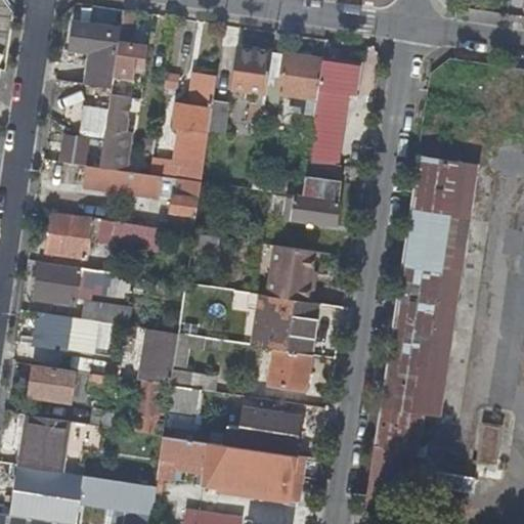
[(117,79),(113,78),(111,88),(111,93),(114,93),(111,113),(107,113),(103,136),(99,165),(126,169),(132,128),(128,127),(128,126),(123,125),(127,96),(131,96),(139,45),(133,44),(138,11),(123,9),(120,29),(118,42),(123,43),(117,79)]
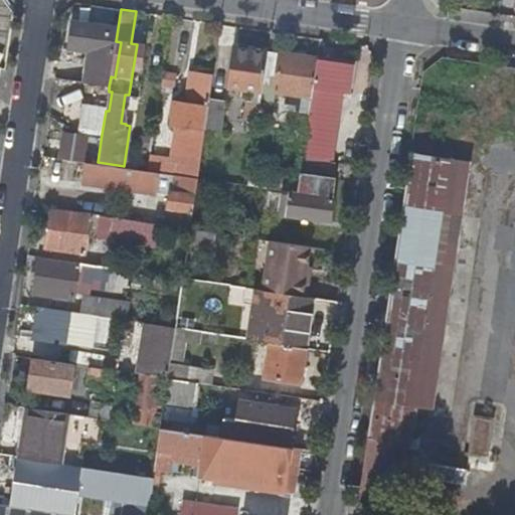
[(90,49),(84,82),(109,87),(111,76),(116,41),(118,28),(73,21),(69,45),(90,49)]
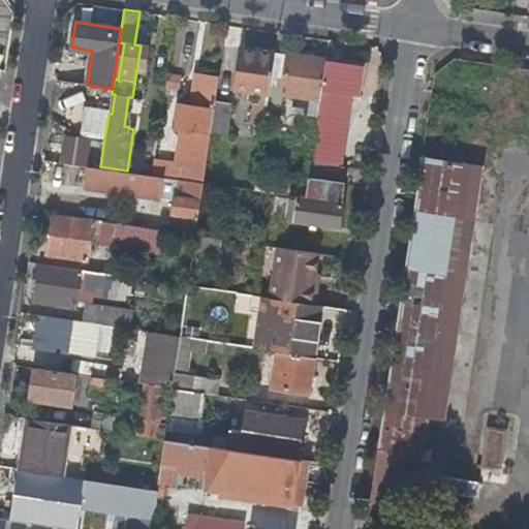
[(124,43),(119,42),(114,79),(118,80),(124,43)]
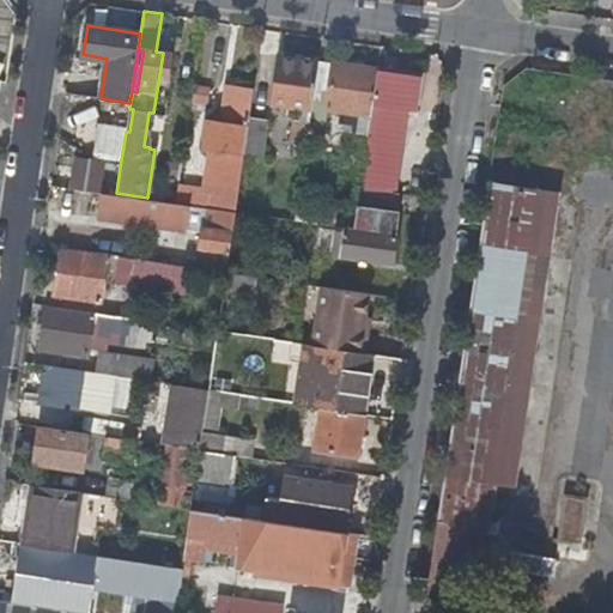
[(299,114),(310,116),(311,105),(319,61),(278,55),(271,101),(285,102),(285,104),(301,107),(299,114)]
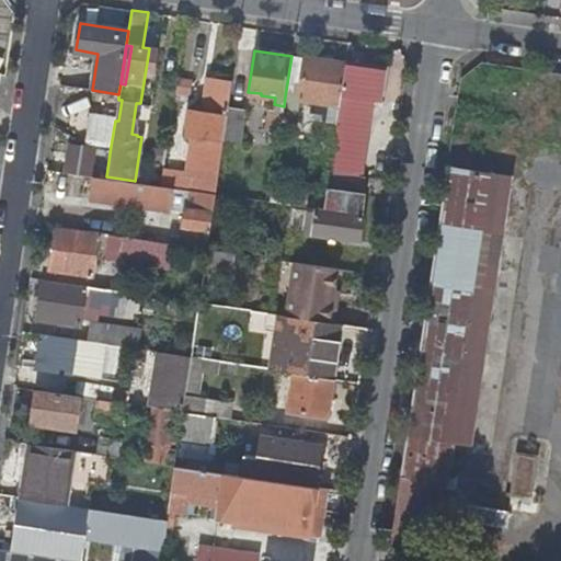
[(346,64),(292,56),(285,96),(311,101),(310,110),(323,112),(322,118),(338,121),(345,65),(346,64)]
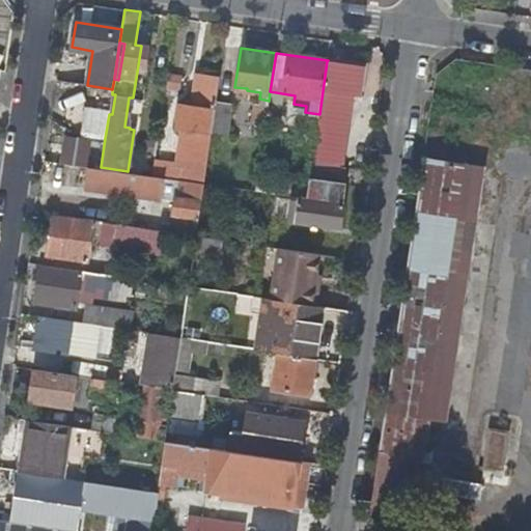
[(363,67),(327,61),(319,114),(309,182),(306,199),(343,204),(346,184),(342,183),(344,167),(339,166),(351,94),(358,96),(363,67)]
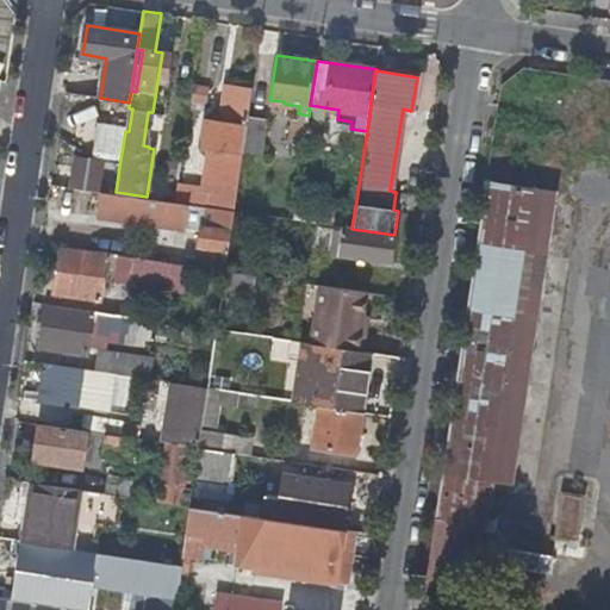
[(240,153),(242,154),(243,151),(248,117),(251,95),(228,92),(223,124),(205,122),(201,147),(221,150),(215,191),(178,186),(174,201),(180,203),(206,206),(234,211),(237,190),(234,188),(240,153)]
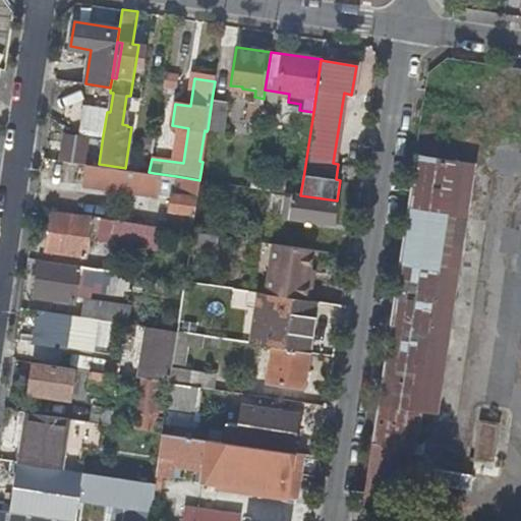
[(227,102),(212,100),(208,129),(222,131),(227,102)]
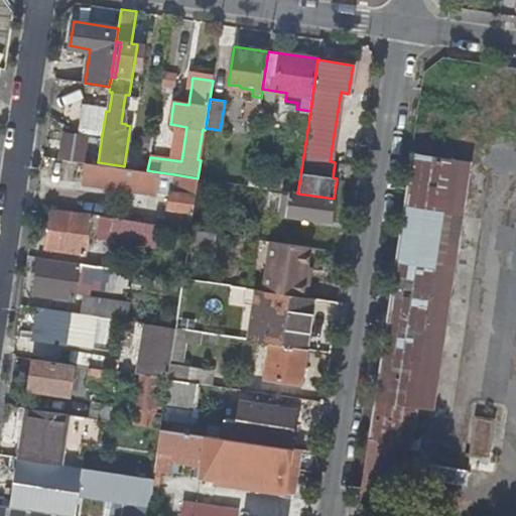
[(245,119),(257,121),(260,104),(248,102),(245,119)]
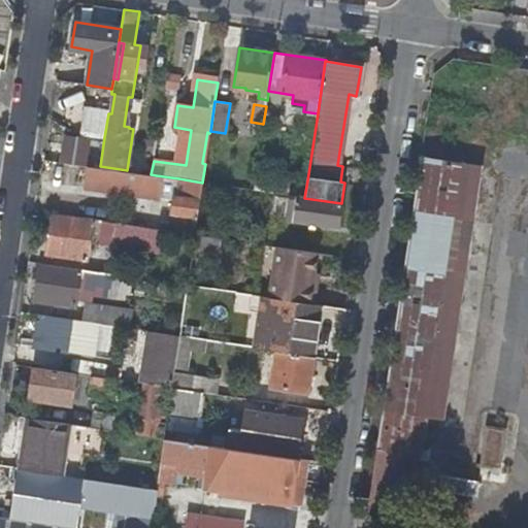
[(279,108),(266,106),(263,124),(276,126),(279,108)]
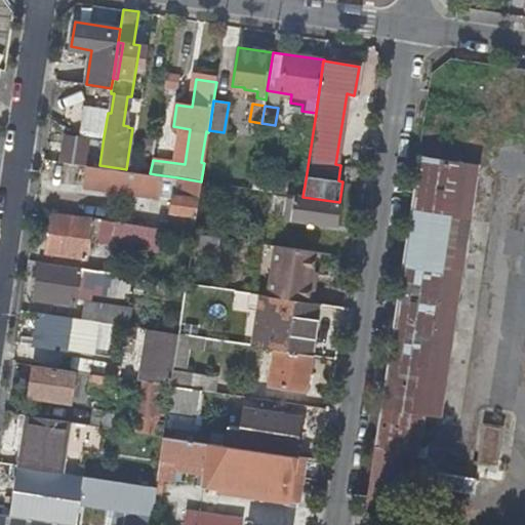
[(82,133),(104,136),(108,113),(108,110),(86,107),(82,133)]
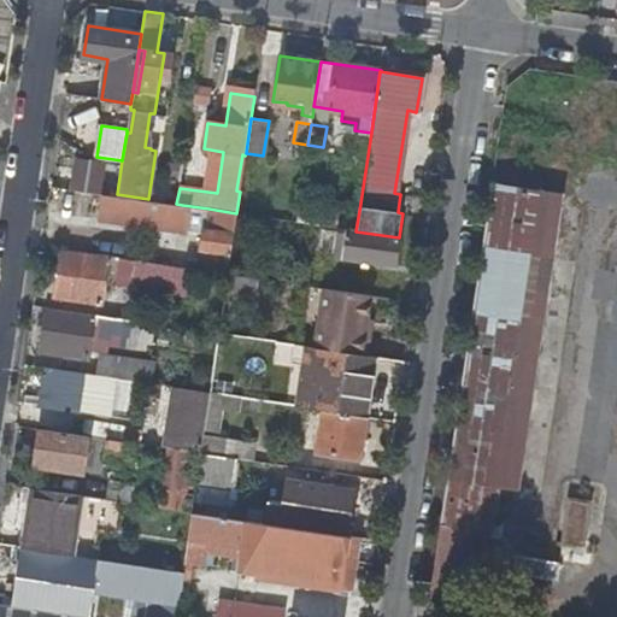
[(533,256),(544,193),(493,184),(430,589),(460,594),(471,527),(491,530),(498,483),(516,487),(551,259),(533,256)]
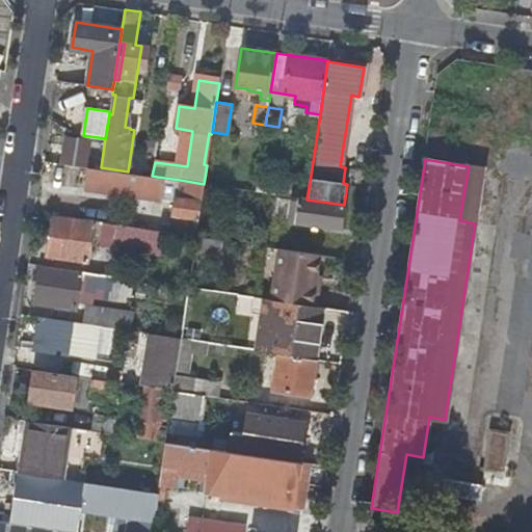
[(484,168),(469,166),(459,220),(475,223),(484,168)]
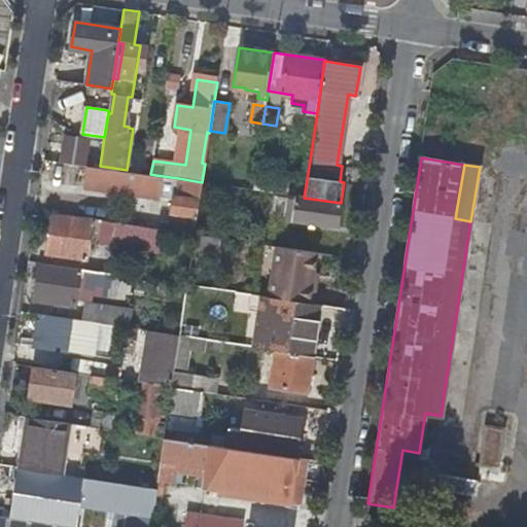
[(175,196),(178,178),(155,175),(152,192),(175,196)]
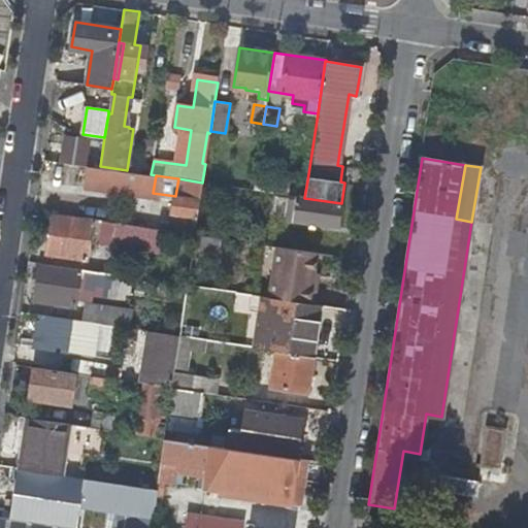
[(283,183),(255,178),(253,190),(274,193),(304,198),(307,180),(283,176),(283,183)]
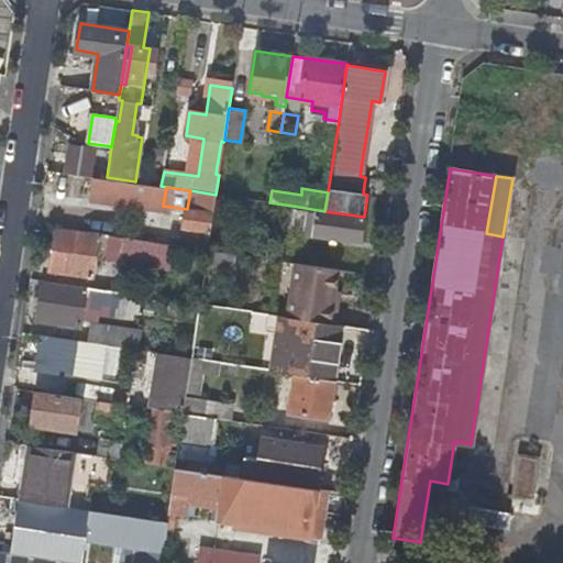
[(190,239),(189,246),(207,249),(216,195),(190,190),(187,209),(184,211),(181,224),(185,227),(191,228),(190,239)]
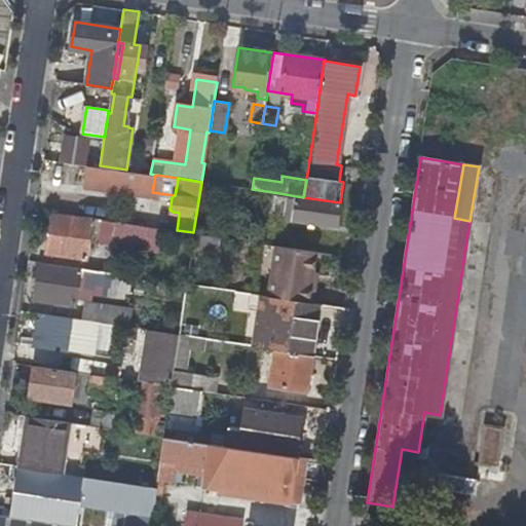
[(336,226),(340,202),(303,197),(273,192),(272,202),(289,205),(287,218),(336,226)]
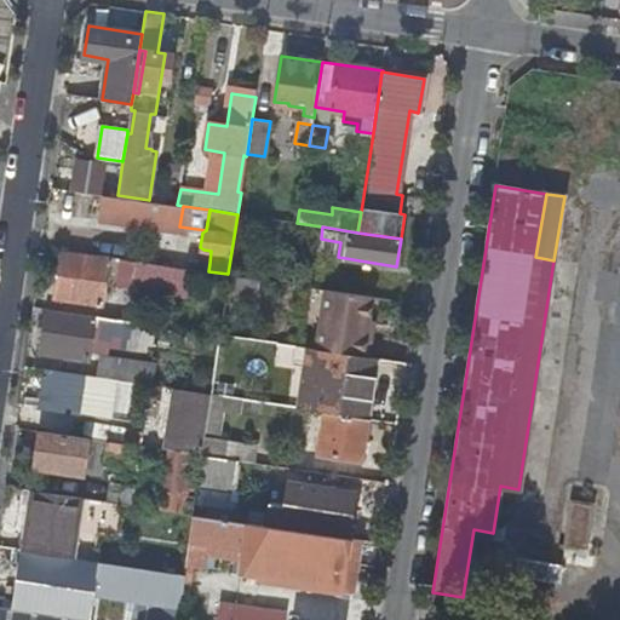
[(184,268),(184,259),(183,250),(119,240),(115,257),(120,258),(184,268)]
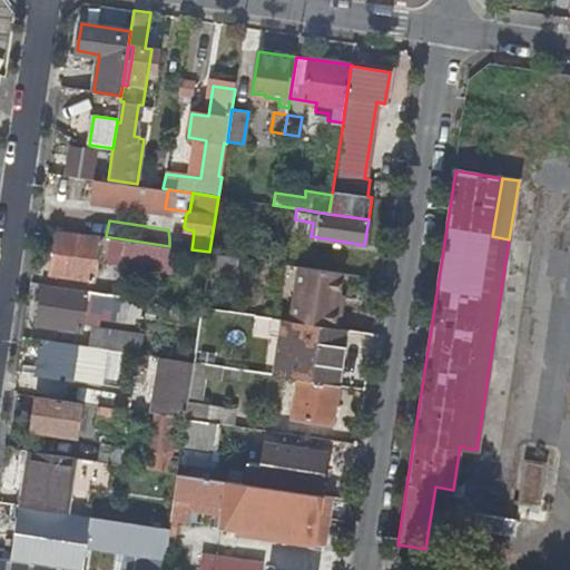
[(99,237),(57,231),(49,275),(92,281),(99,237)]
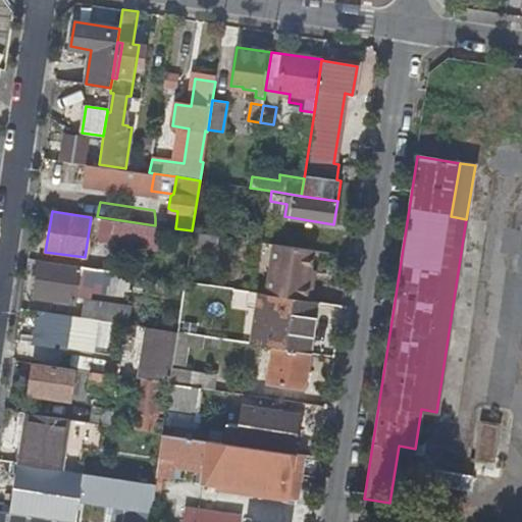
[(158,247),(161,226),(155,225),(101,217),(97,241),(114,244),(115,241),(158,247)]
